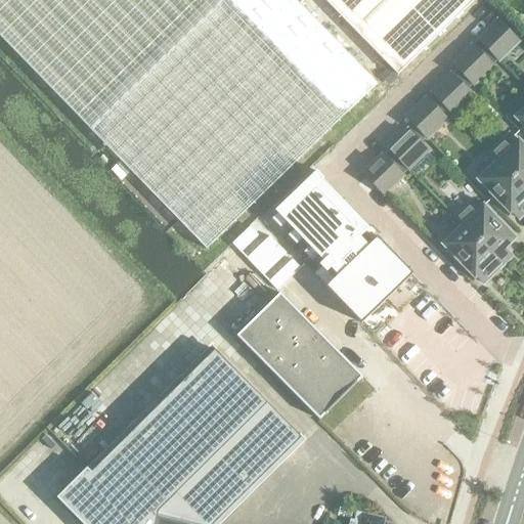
[(295,0),(0,0),(0,36),(206,249),(377,84),(295,0)]
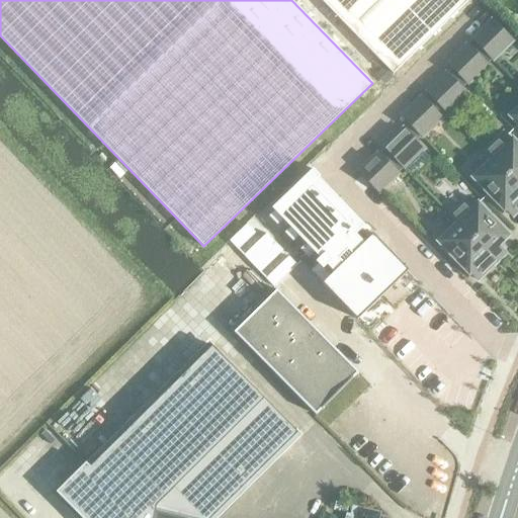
[(321,0),(392,74),(468,0),(321,0)]
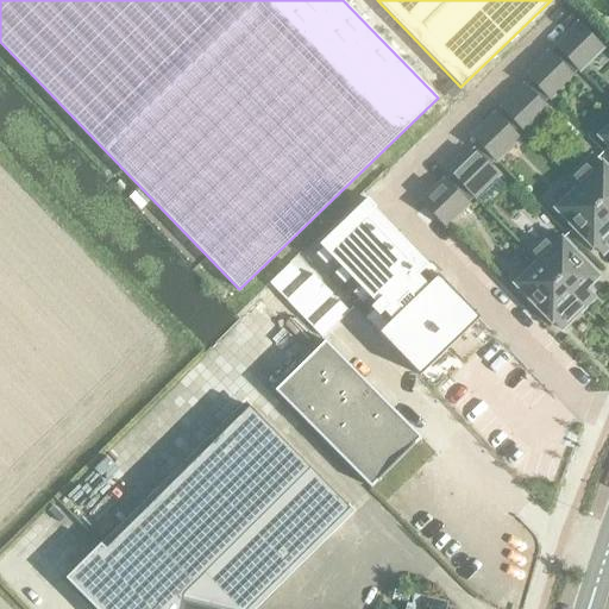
[(579,68),(602,46),(581,24),(558,45),(579,68)]
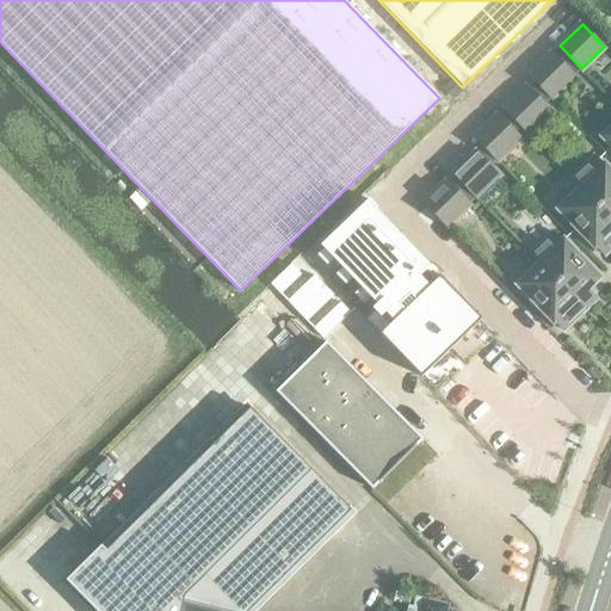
[(530,74),(553,97),(575,75),(553,53),(530,74)]
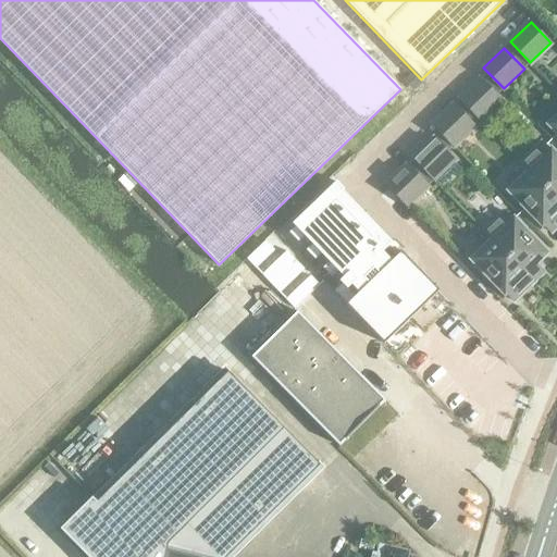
[(482,78),(460,98),(481,119),(502,99),(482,78)]
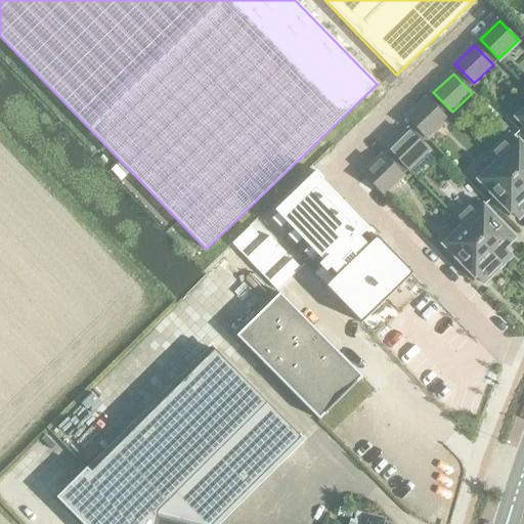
[(427,136),(446,118),(428,98),(407,117),(427,136)]
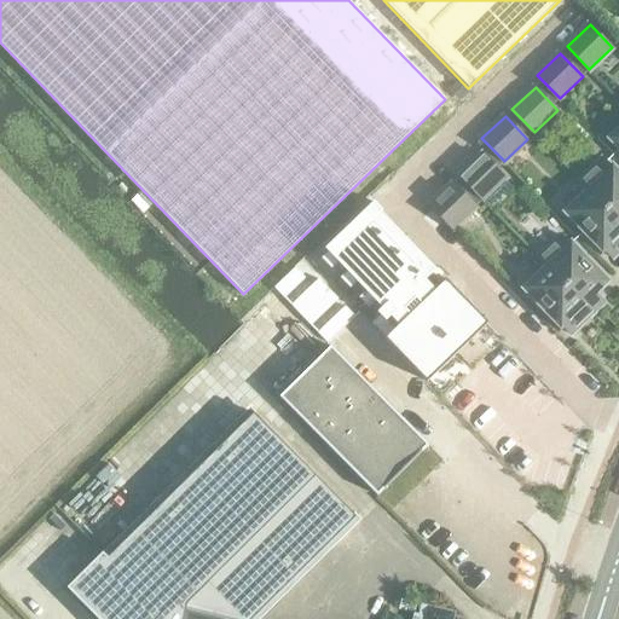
[(461,175),(482,198),(505,177),(484,154),(461,175)]
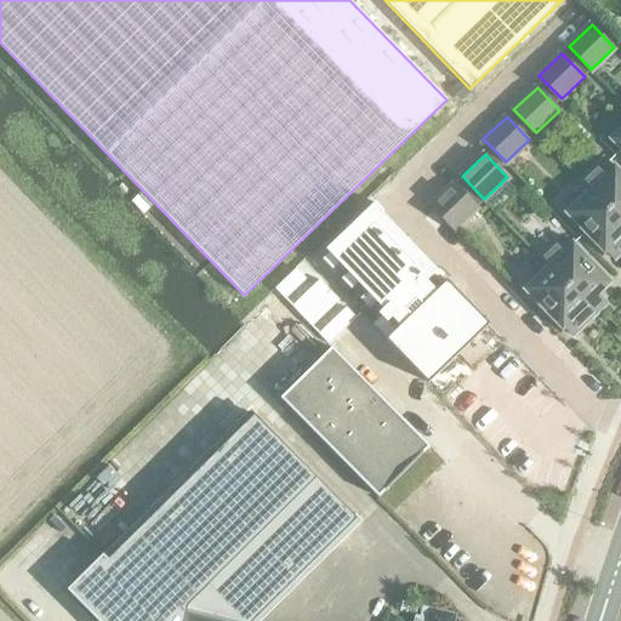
[(620,174),(605,159),(584,181),(582,181),(591,191),(592,189),(620,220),(620,174)]
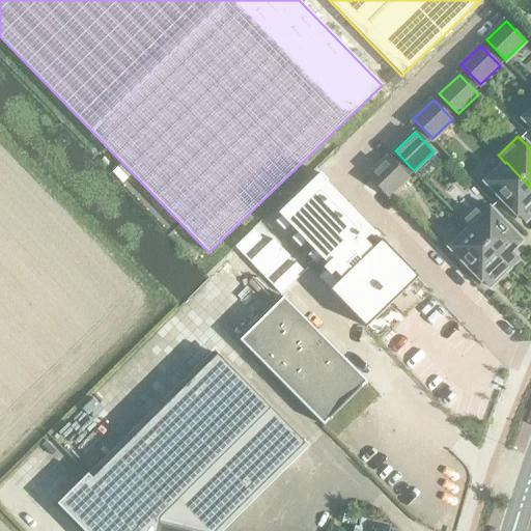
[(389,195),(409,176),(389,157),(369,175),(389,195)]
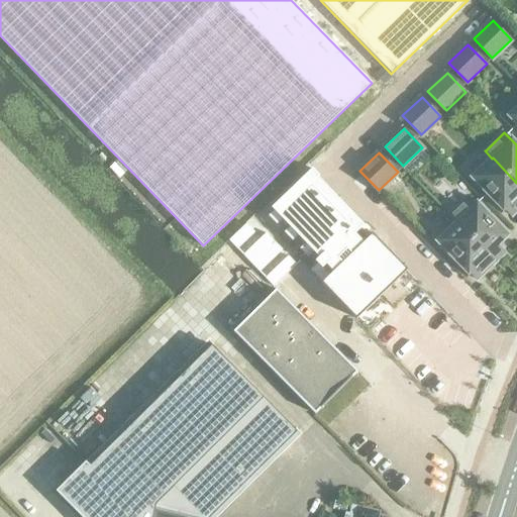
[(516,183),(493,158),(492,159),(474,176),(511,215),(516,208),(516,183)]
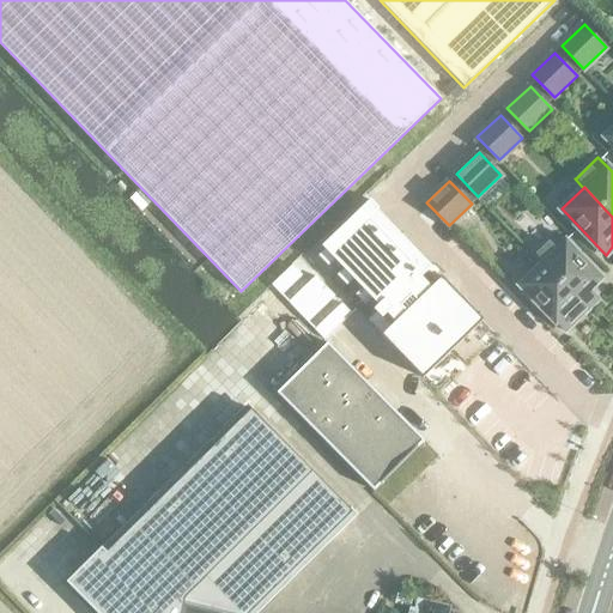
[(365,205),(326,243),(381,302),(376,307),(384,314),(389,310),(398,319),(384,332),(426,375),(486,316),(444,273),(434,284),(424,274),(435,263),(426,255),(420,261),(365,205)]
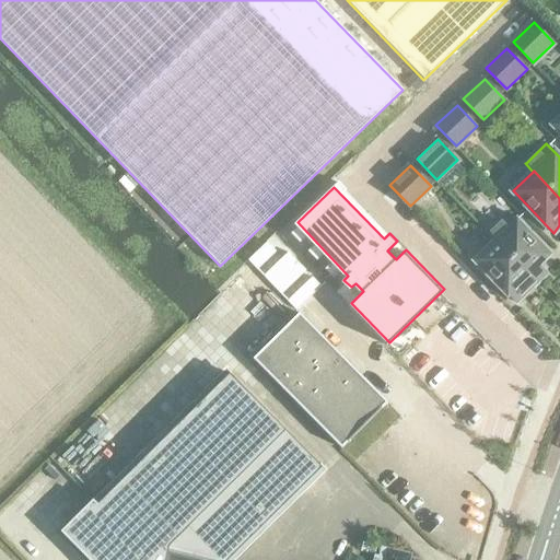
[(509,212),(488,232),(488,233),(496,241),(528,273),(548,254),(509,212)]
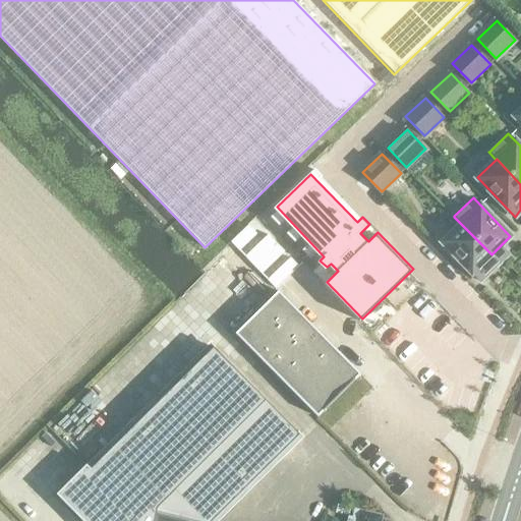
[(461,224),(443,242),(479,281),(499,262),(491,254),(461,224)]
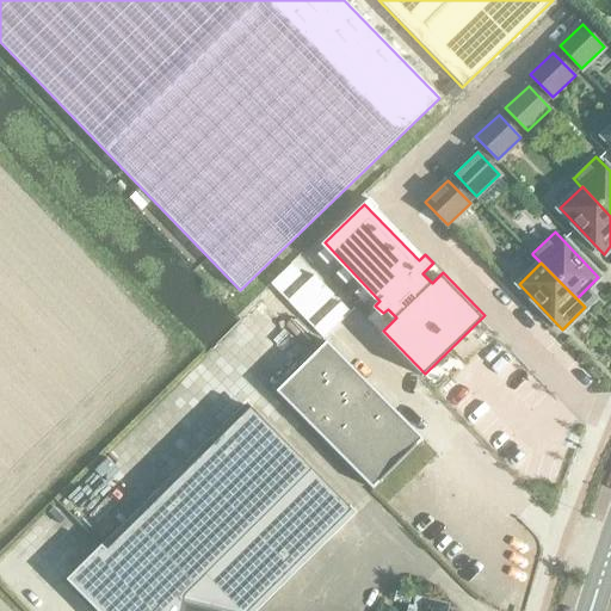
[(281,295),(301,275),(290,265),(271,284),(281,295)]
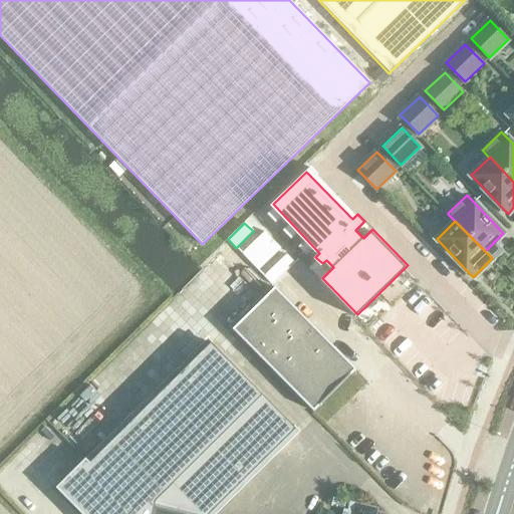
[(258,270),(280,249),(264,232),(241,254),(258,270)]
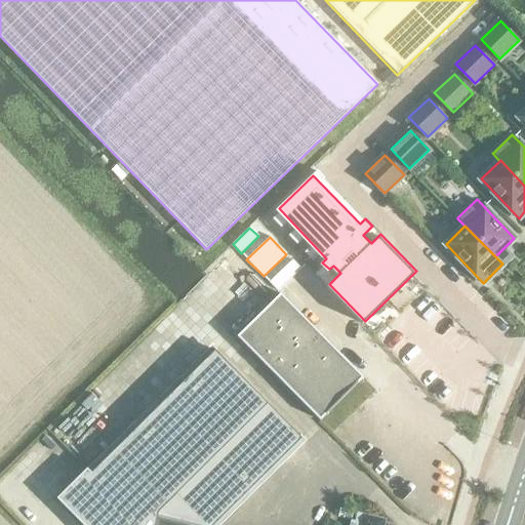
[(277,291),(300,269),(292,260),(269,282),(277,291)]
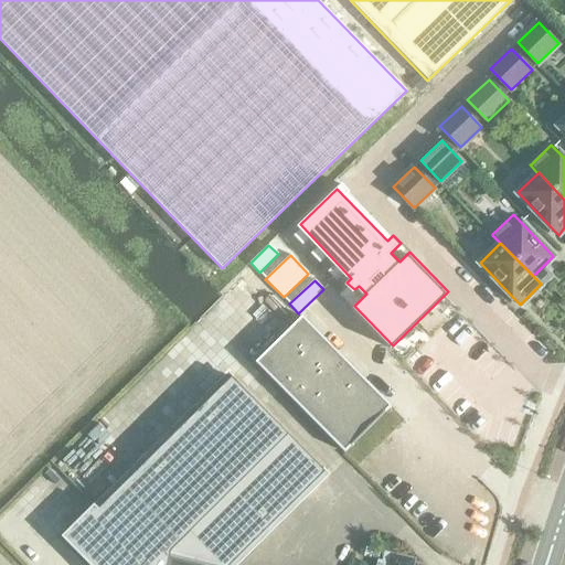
[(256,361),(344,451),(391,406),(302,316),(256,361)]
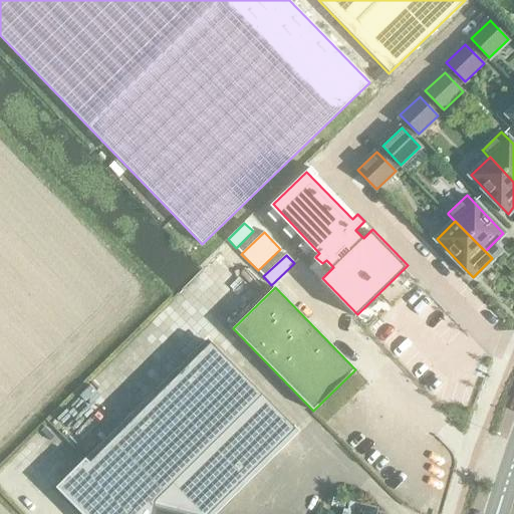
[(85,459),(55,488),(80,513),(215,513),(217,508),(228,498),(297,430),(211,342),(89,463),(85,459)]
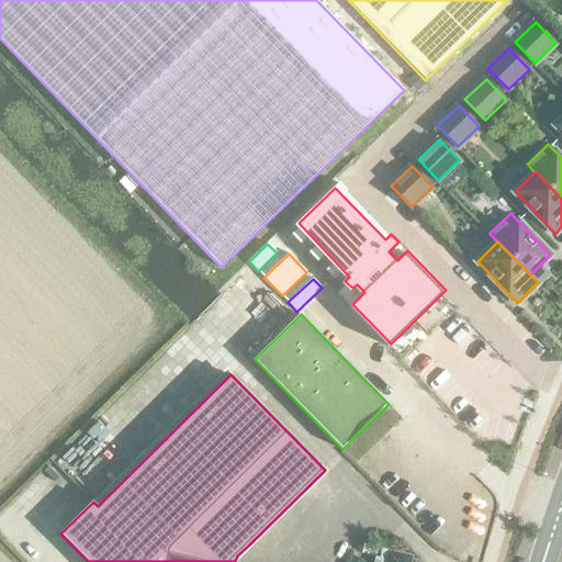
[(411,561),(412,557),(382,549),(380,557),(377,557),(374,561),(411,561)]
